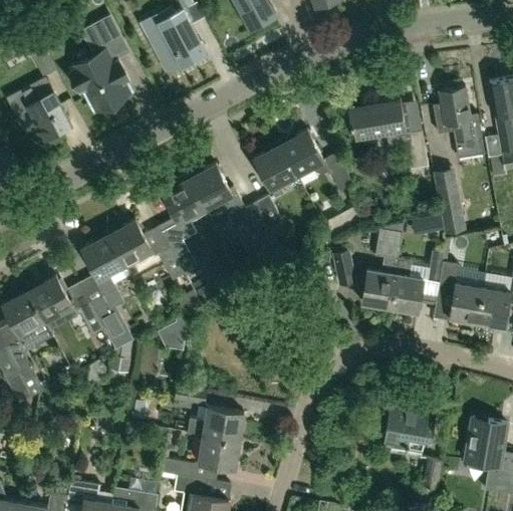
[(175,0),(180,9),(193,1),(192,0),(175,0)]
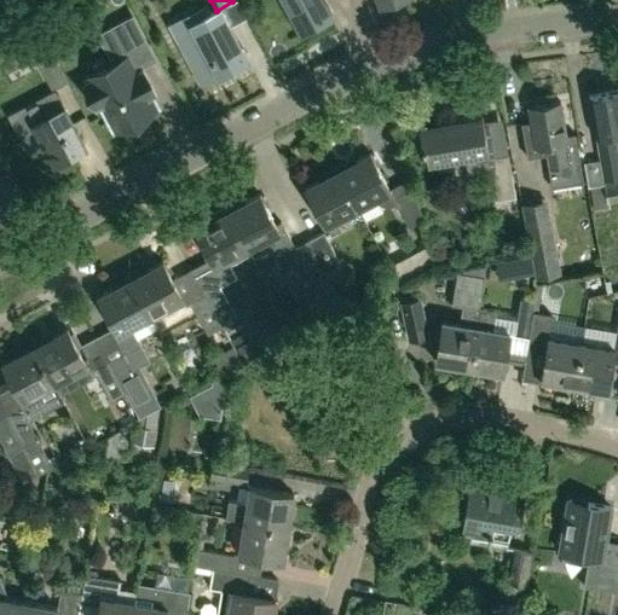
[(321,0),(284,0),(302,33),(331,17),(321,0)]
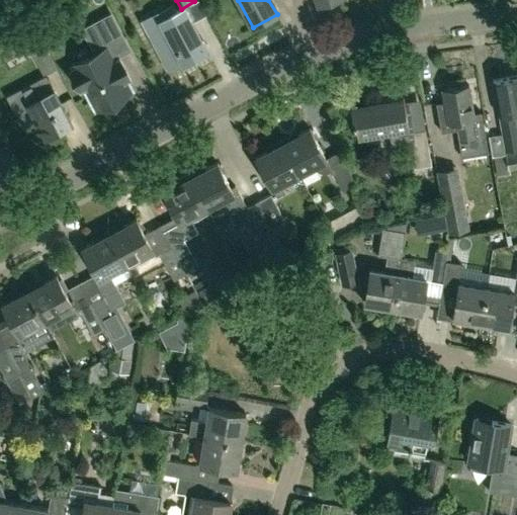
[(169,72),(183,65),(206,52),(185,12),(148,32),(169,72)]
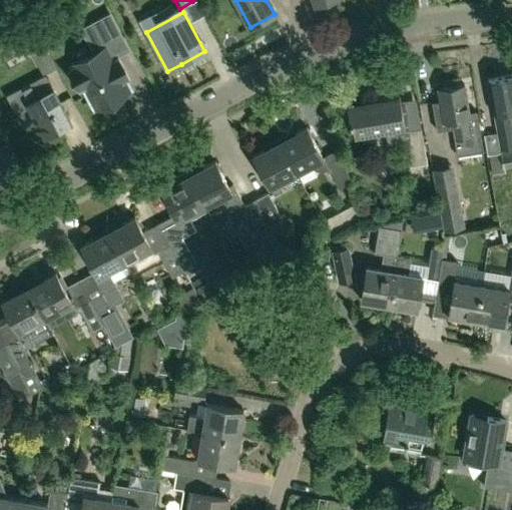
[(84,87),(96,110),(130,92),(123,79),(127,77),(119,63),(115,65),(111,56),(127,48),(110,17),(94,25),(107,49),(94,56),(73,67),(75,71),(72,73),(80,89),(84,87)]
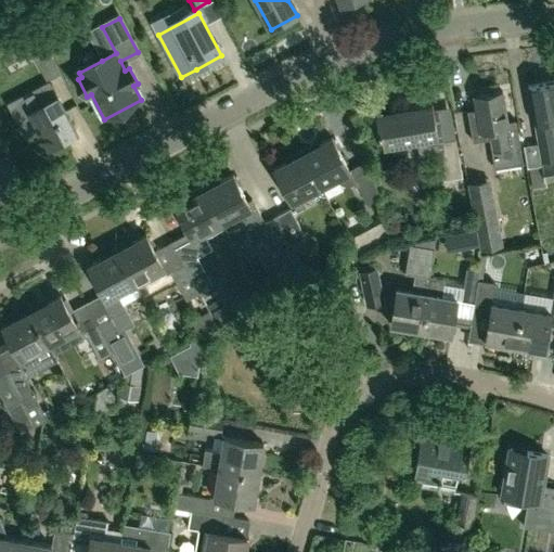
[(46,48),(34,54),(49,81),(61,75),(46,48)]
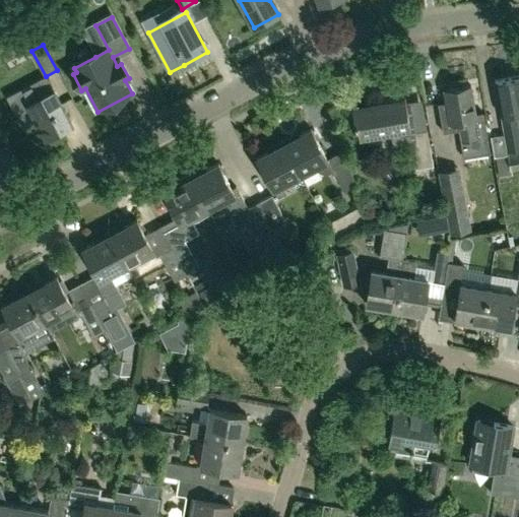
[(518,78),(496,83),(505,136),(507,151),(508,151),(518,149),(518,78)]
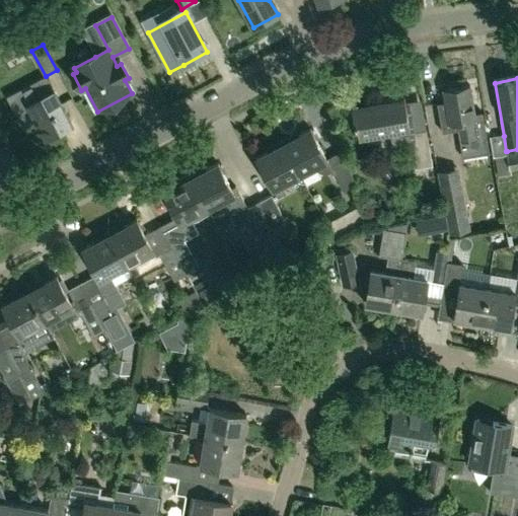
[(37,95),(12,108),(24,131),(38,124),(46,138),(71,125),(48,80),(32,87),(37,95)]
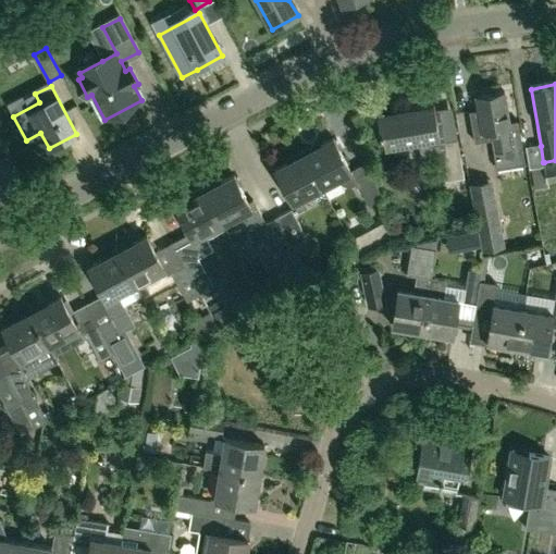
[(509,124),(504,93),(476,98),(478,112),(469,113),(474,144),(492,140),(497,169),(526,163),(518,123),(509,124)]
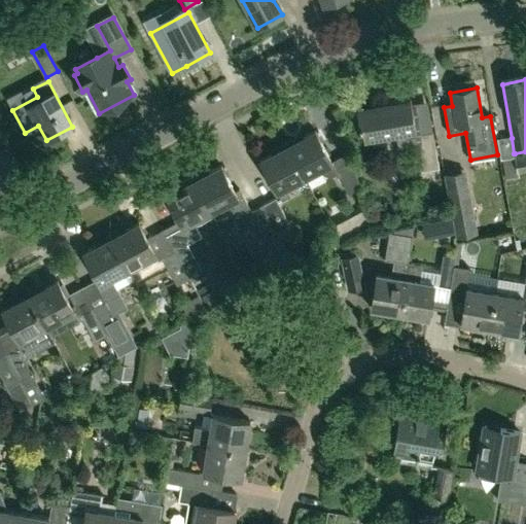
[(390,107),(357,113),(360,130),(362,130),(364,142),(396,136),(399,155),(419,152),(422,173),(440,170),(433,134),(417,137),(412,106),(410,100),(390,103),(390,107)]
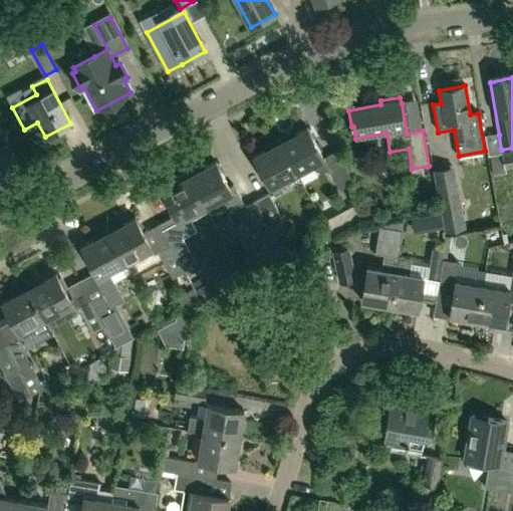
[(323,160),(322,161),(306,130),(279,145),(295,175),(313,166),(316,173),(323,175),(329,172),(340,192),(350,186),(341,157),(326,165),(323,160)]
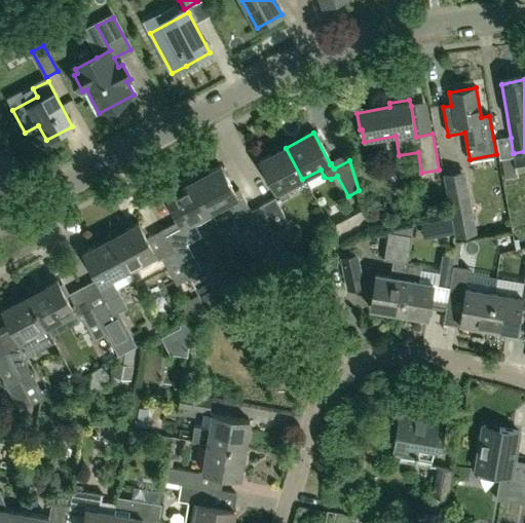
[(284,189),(302,179),(286,148),(258,163),(274,194),(277,193),(282,201),(289,197),(284,189)]
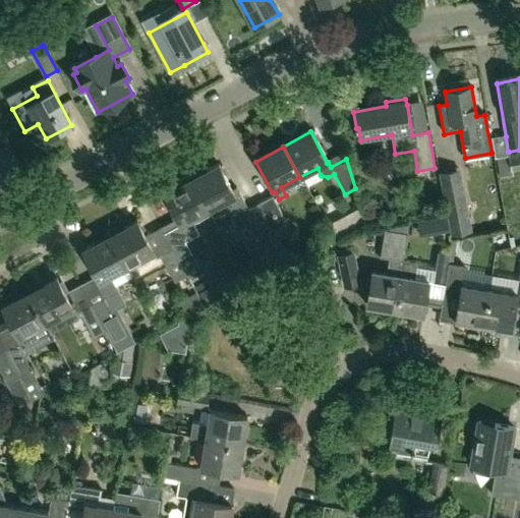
[(509,157),(497,159),(501,179),(514,177),(513,173),(519,171),(519,153),(509,156),(509,157)]
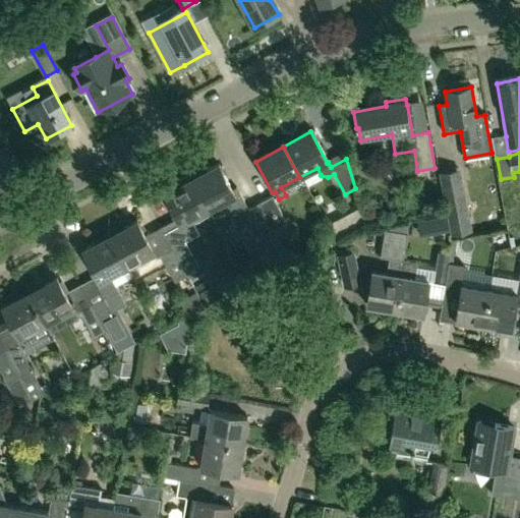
[(220,166),(192,180),(197,190),(209,212),(224,204),(235,225),(242,228),(253,222),(263,238),(275,231),(261,205),(249,211),(238,189),(233,191),(220,166)]
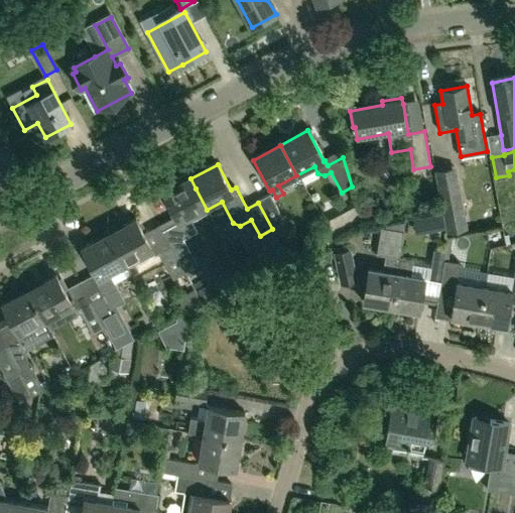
[(446,235),(468,231),(456,169),(434,173),(446,235)]
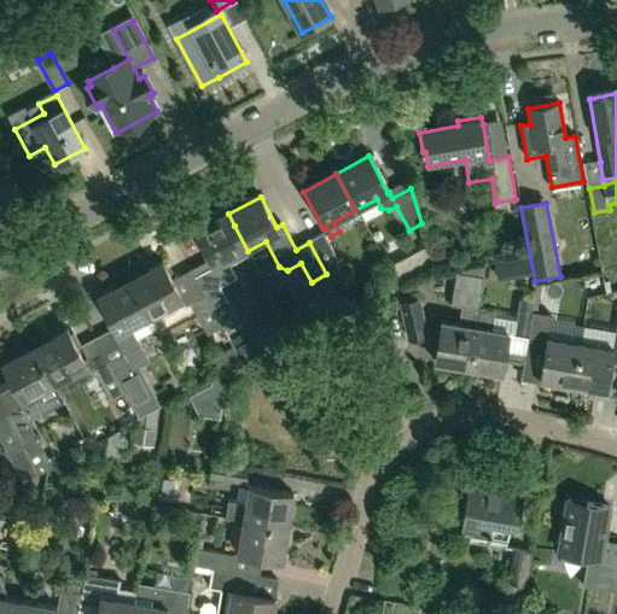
[(214,267),(196,276),(207,297),(221,290),(238,280),(228,262),(248,251),(234,226),(228,214),(226,210),(208,218),(210,223),(195,232),(214,267)]
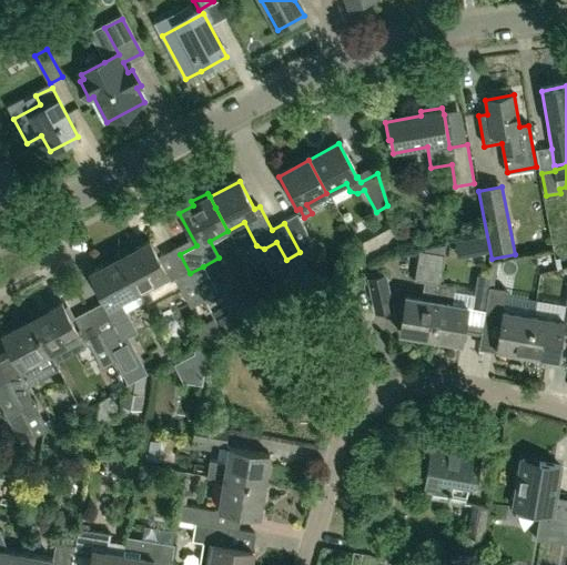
[(297,215),(284,223),(300,252),(313,245),(297,215)]
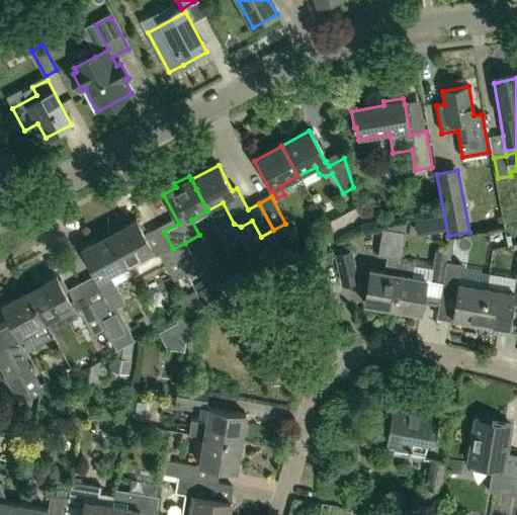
[(361,210),(334,221),(338,232),(365,221),(361,210)]
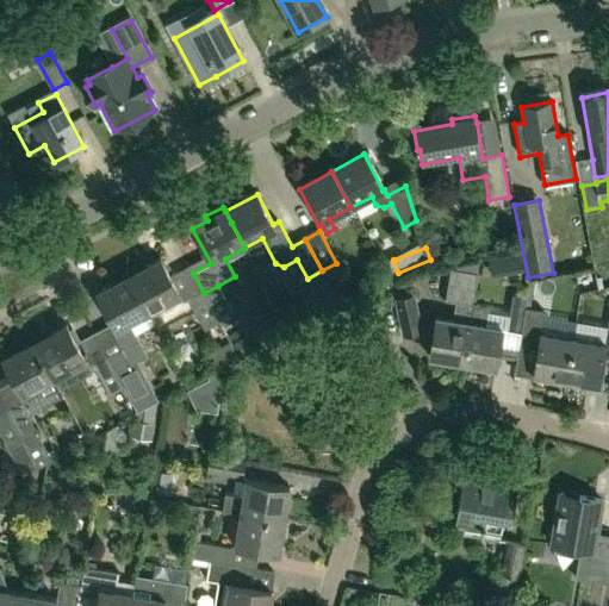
[(511,255),(515,274),(526,272),(522,252),(511,255)]
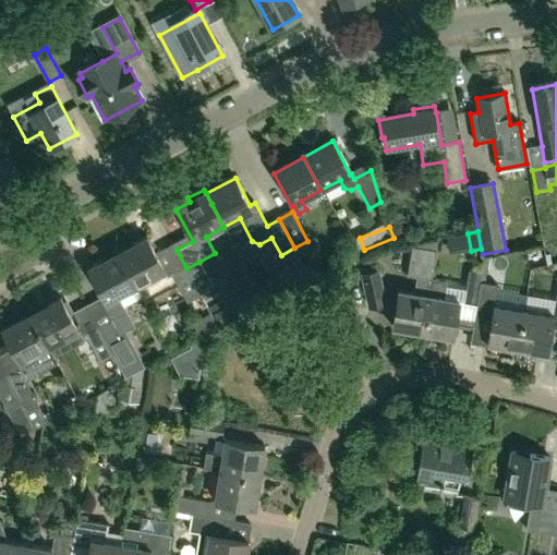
[(148,239),(119,254),(136,288),(143,300),(176,282),(169,270),(166,273),(159,260),(148,239)]
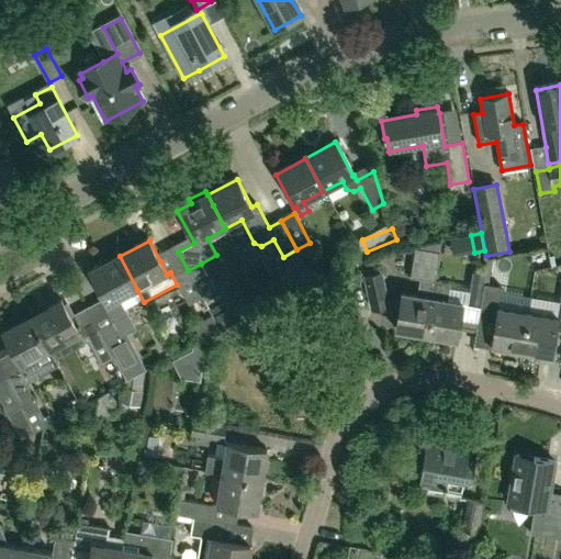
[(283,257),(281,257),(285,266),(301,257),(296,249),(283,257)]
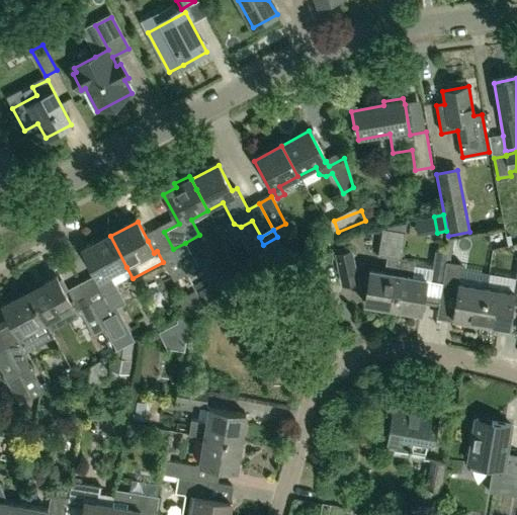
[(369,272),(364,306),(393,311),(402,260),(406,234),(405,234),(383,231),(382,231),(378,257),(386,259),(384,275),(369,272)]
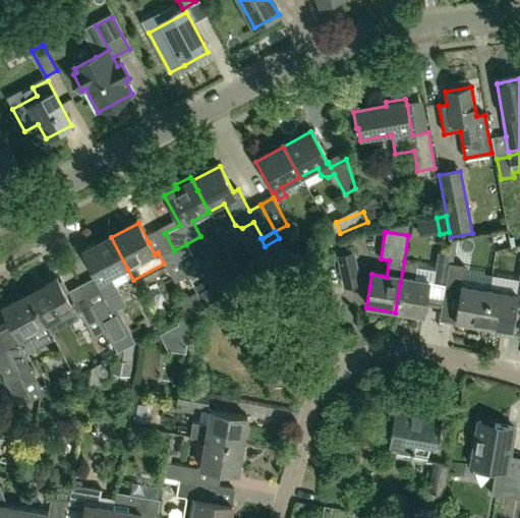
[(111,237),(83,251),(98,278),(100,282),(96,284),(103,296),(117,288),(133,280),(127,269),(111,237)]
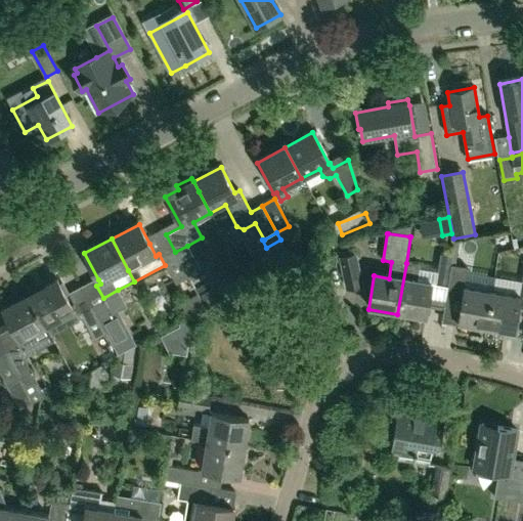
[(187,246),(175,252),(189,279),(202,272),(187,246)]
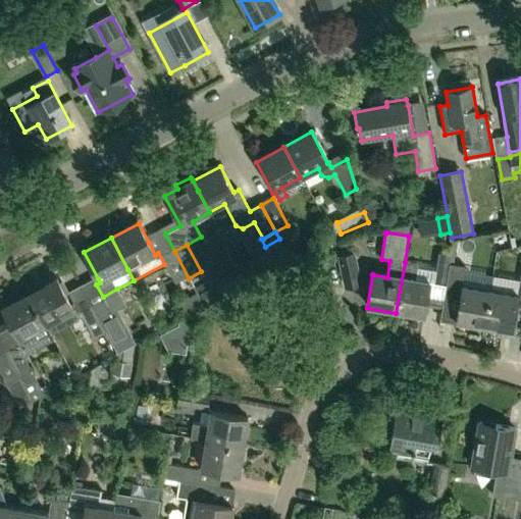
[(174,251),(161,258),(175,284),(189,278),(174,251)]
